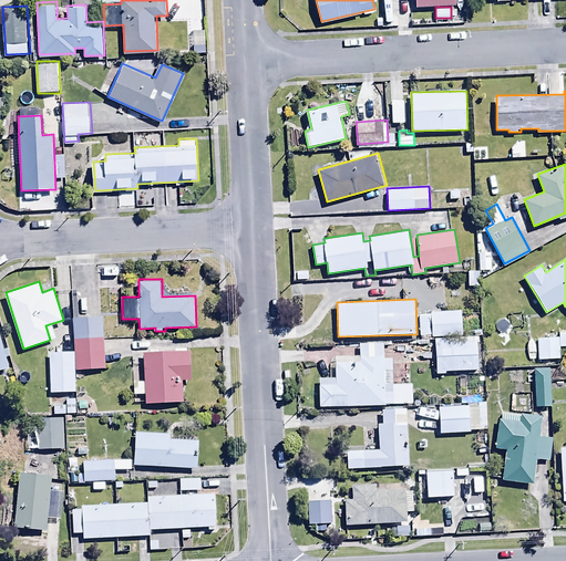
[(435,336),(463,334),(462,309),(420,311),(421,334),(432,333),(432,336),(435,336)]
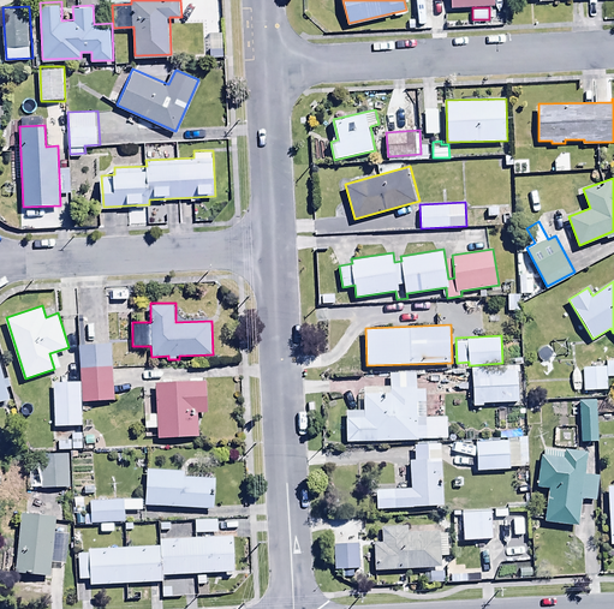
[(79,381),(54,381),(55,427),(83,425),(83,401),(113,400),(113,344),(79,344),(79,381)]
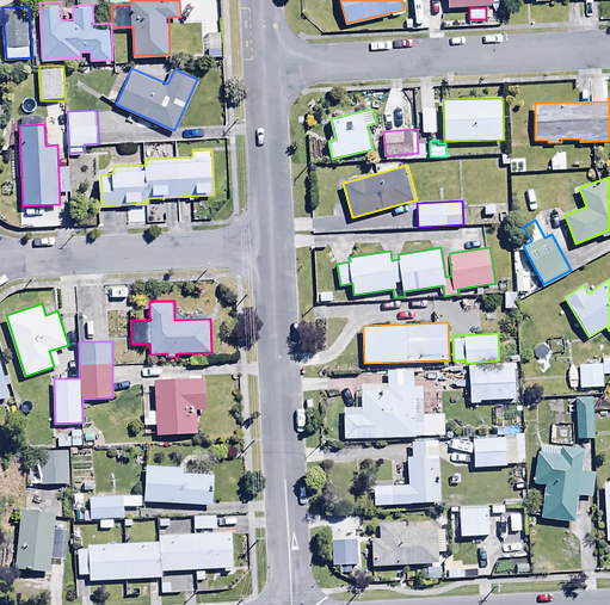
[(0,399),(11,396),(7,383),(11,382),(8,372),(5,374),(0,356),(0,399)]
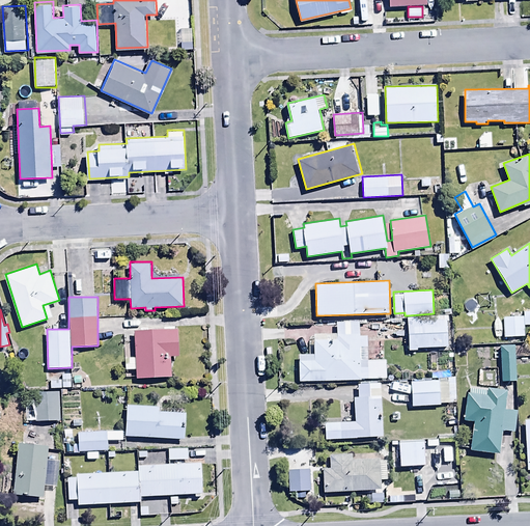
[(524,314),(504,315),(504,335),(525,334),(525,324),(529,323),(529,309),(524,310),(524,314)]
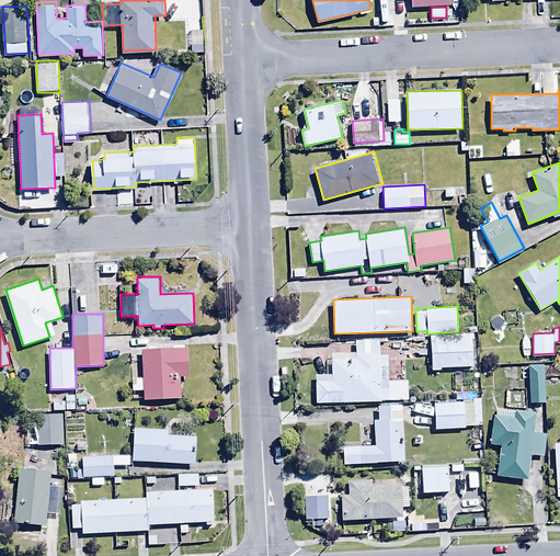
[(458,331),(431,333),(433,370),(442,370),(442,366),(469,365),(469,367),(476,367),(473,330),(458,331)]
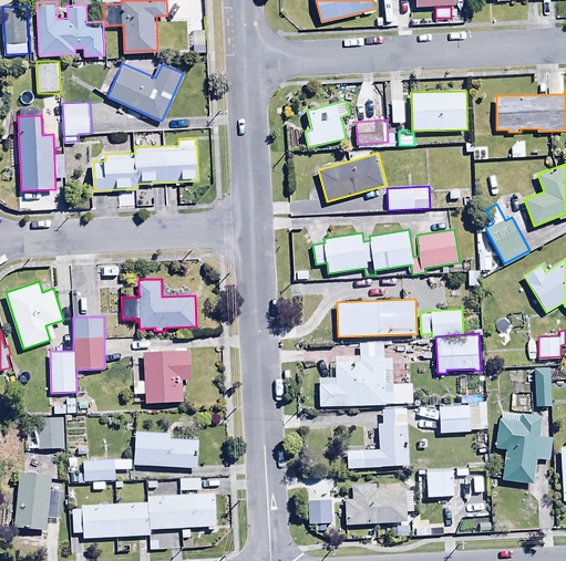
[(392,383),(392,369),(394,369),(393,356),(386,356),(386,342),(360,343),(361,354),(336,355),(336,376),(319,377),(320,405),(413,402),(412,383),(392,383)]
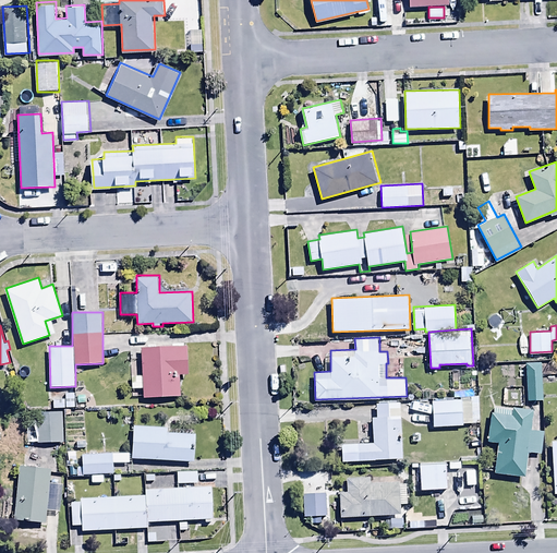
[(188,345),(142,346),(143,396),(181,395),(181,373),(189,373),(188,345)]
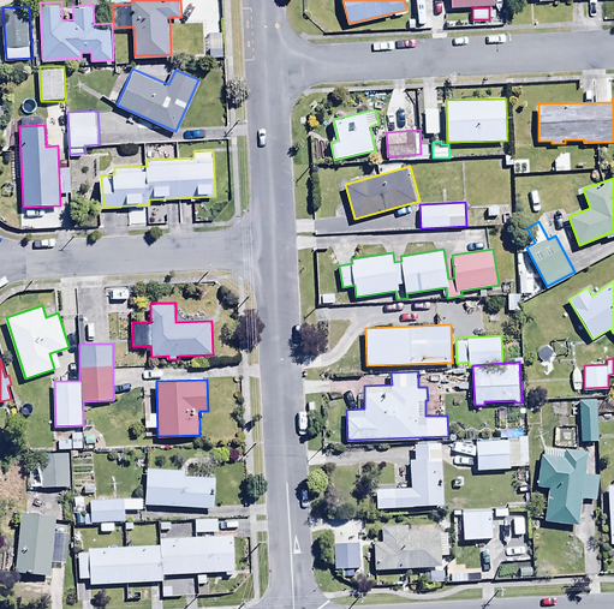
[(598,398),(580,399),(582,441),(600,440),(598,398)]
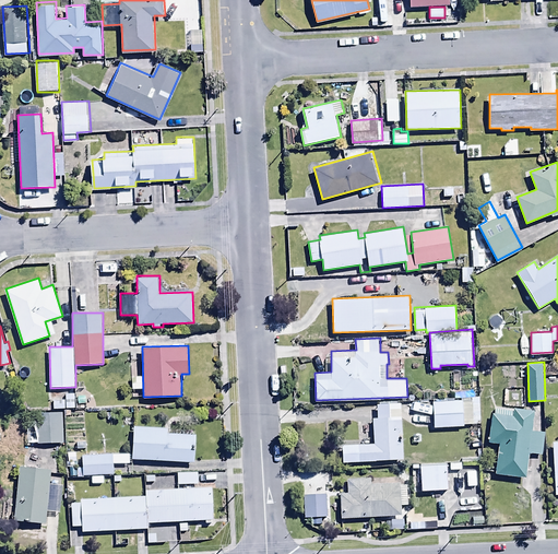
[(54,398),(54,408),(75,408),(75,392),(66,392),(66,398),(54,398)]
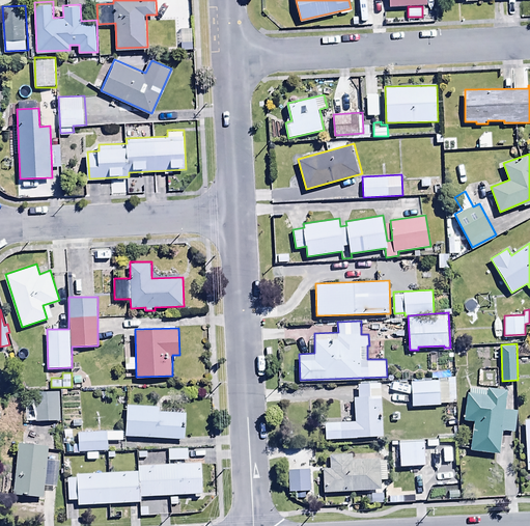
[(412,380),(412,405),(442,404),(442,379),(412,380)]
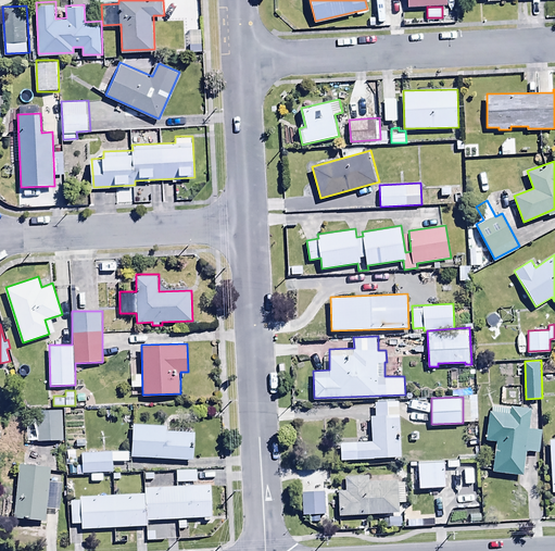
[(402,456),(400,400),(375,401),(376,414),(371,414),(373,440),(341,441),(342,459),(402,456)]
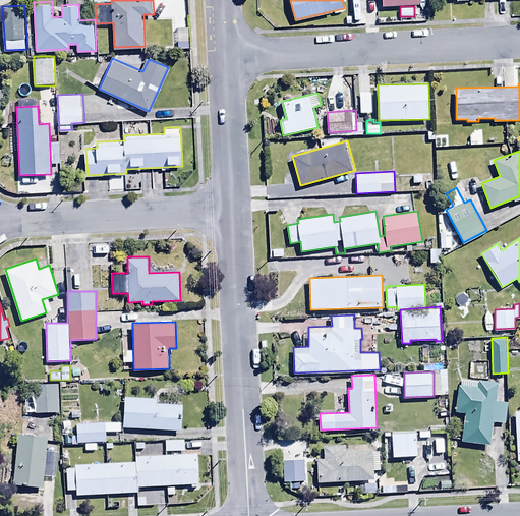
[(456,412),(465,413),(462,441),(492,444),(494,420),(506,421),(508,401),(496,400),(498,382),(461,378),(460,385),(459,385),(456,412)]
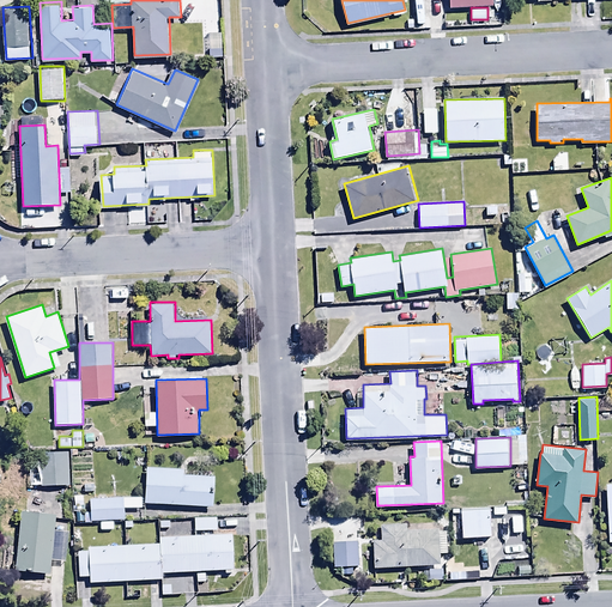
[(31,451),(31,484),(72,484),(71,451),(31,451)]
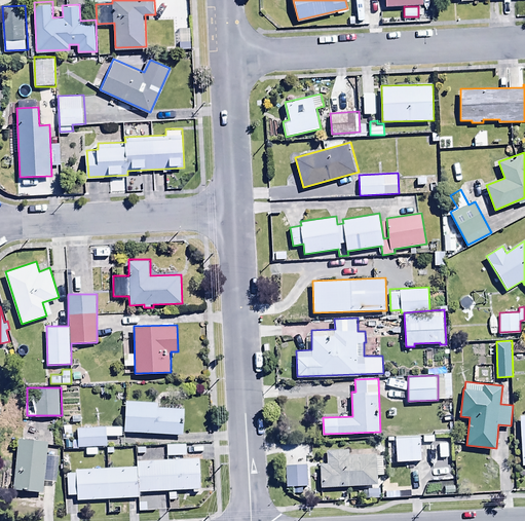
[(115,388),(115,400),(125,400),(125,388),(115,388)]
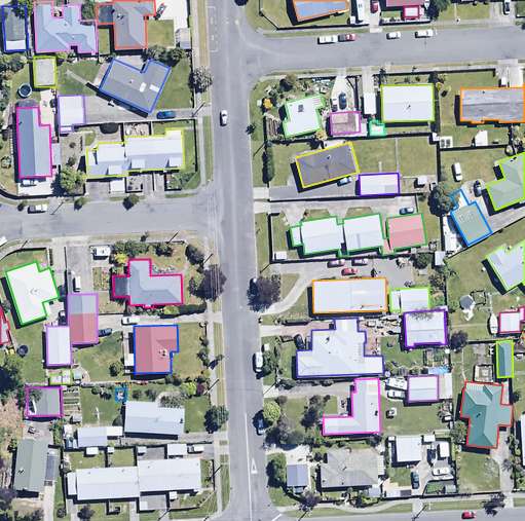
[(127,400),(125,430),(185,435),(187,404),(127,400)]
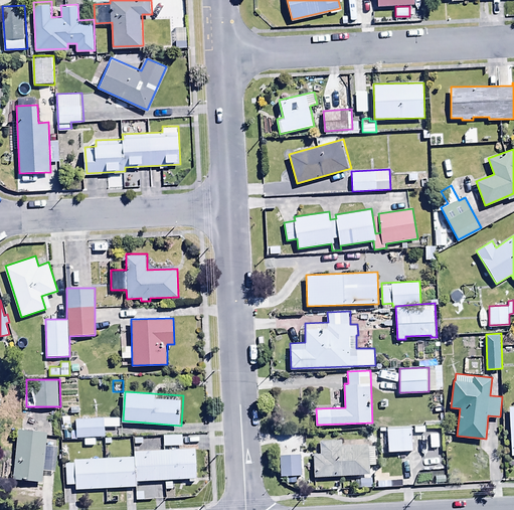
[(121,417),(75,416),(75,437),(107,437),(107,426),(121,427),(121,417)]
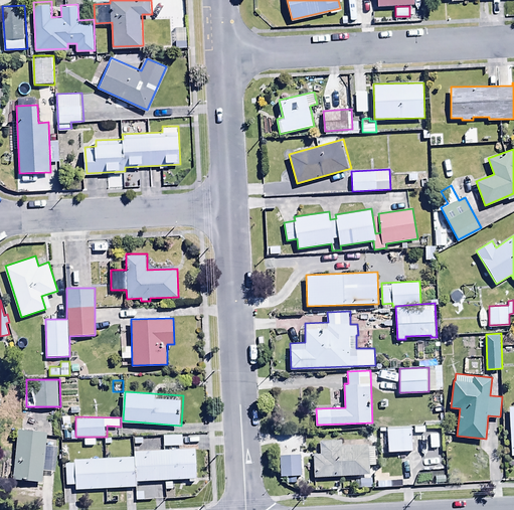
[(412,423),(387,425),(388,452),(413,451),(412,423)]
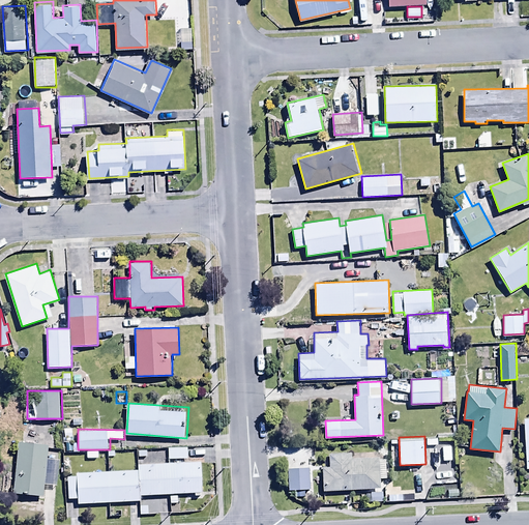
[(51,444),(21,441),(15,492),(45,496),(47,483),(57,485),(60,460),(49,458),(51,444)]
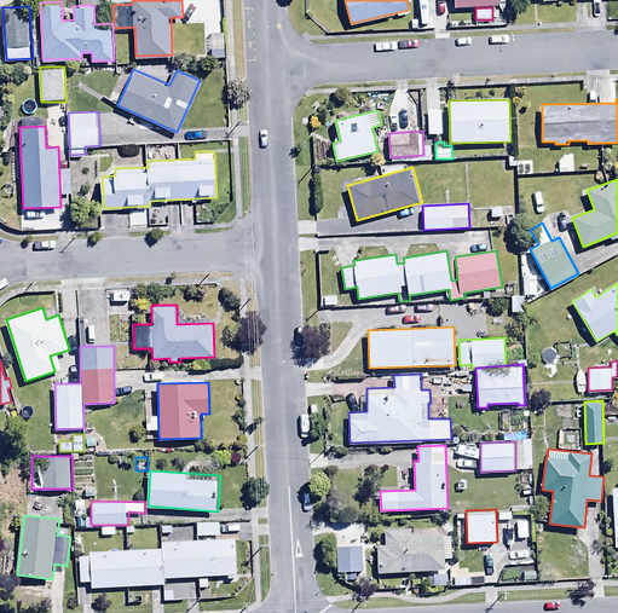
[(197,520),(197,535),(220,533),(219,520),(197,520)]
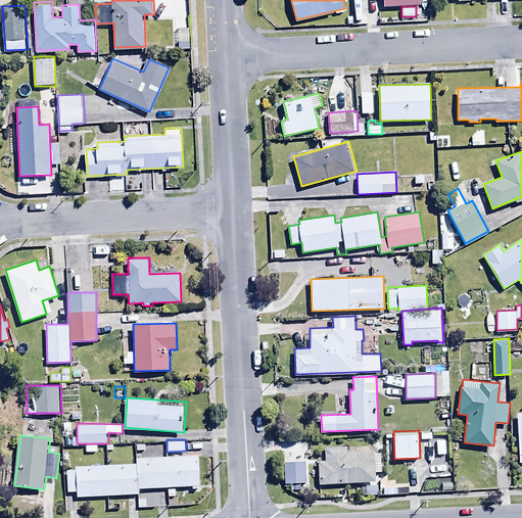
[(319,460),(320,483),(376,481),(376,472),(381,472),(380,451),(347,452),(347,446),(326,448),(327,460),(319,460)]
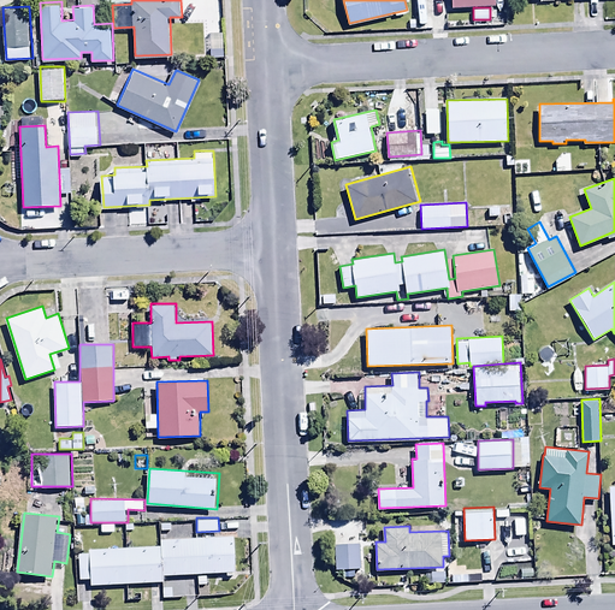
[(161,546),(163,573),(236,570),(235,534),(161,537),(161,546)]
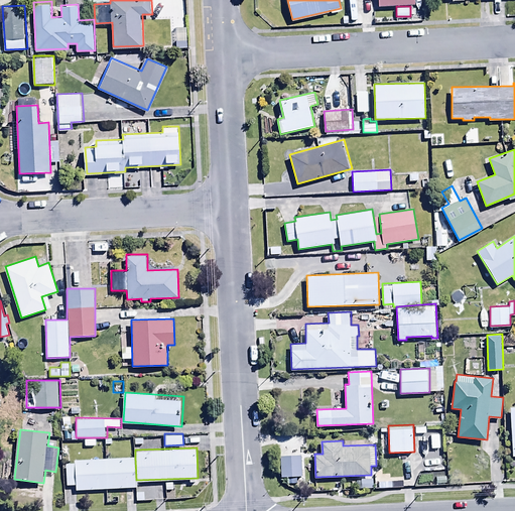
[(300,454),(280,455),(281,475),(286,475),(287,482),(298,481),(298,476),(302,476),(300,454)]
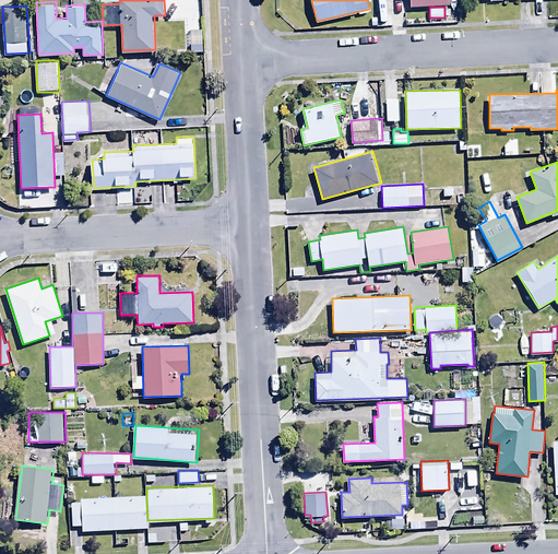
[(147,520),(146,496),(82,498),(82,502),(72,502),(72,526),(83,525),(83,529),(147,527),(147,520)]
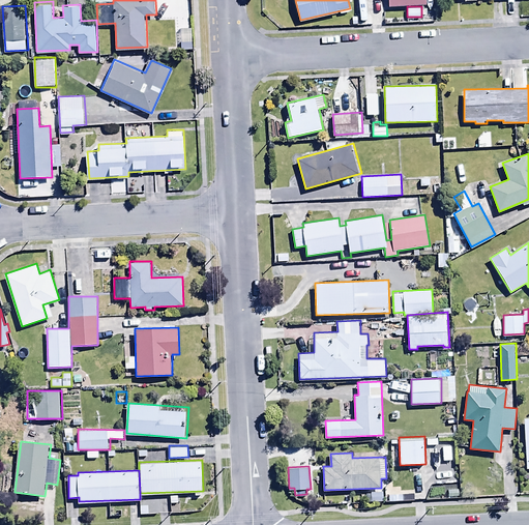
[(384,500),(384,490),(368,490),(368,500),(384,500)]
